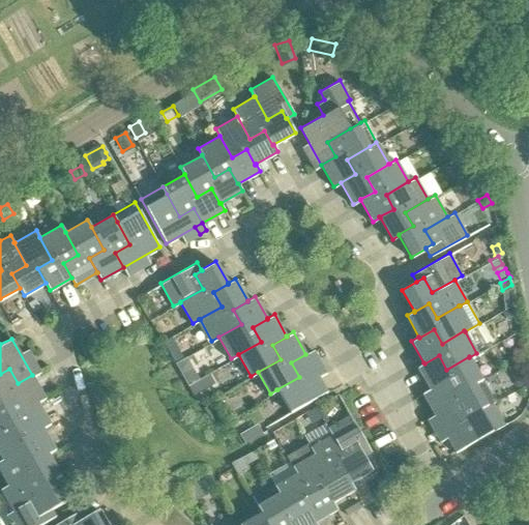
[(314,349),(305,354),(310,360),(318,356),(314,349)]
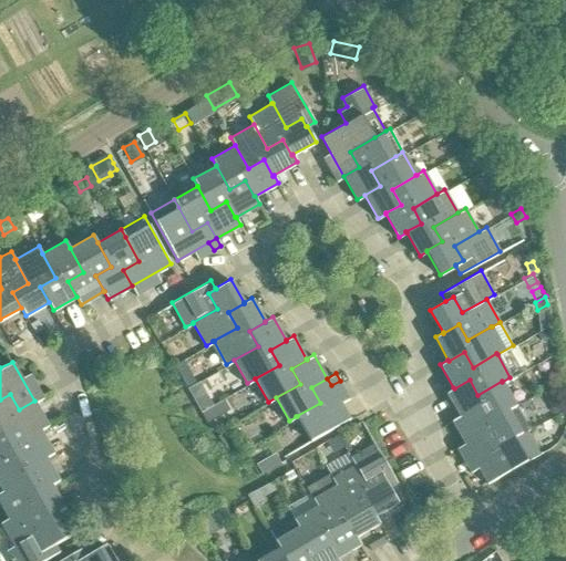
[(549,375),(541,381),(544,387),(553,382),(549,375)]
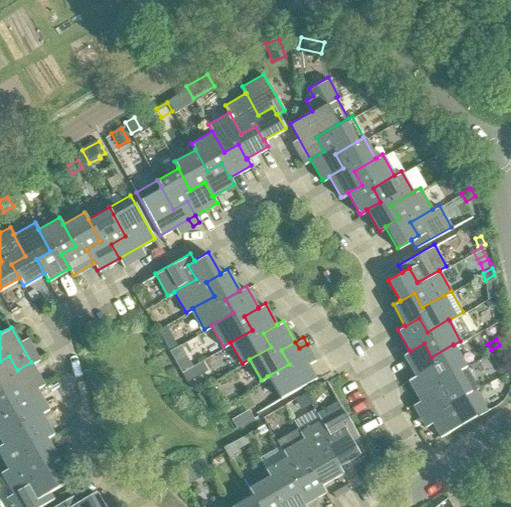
[(267,376),(268,376),(279,397),(315,377),(295,342),(281,350),(289,364),(267,376)]
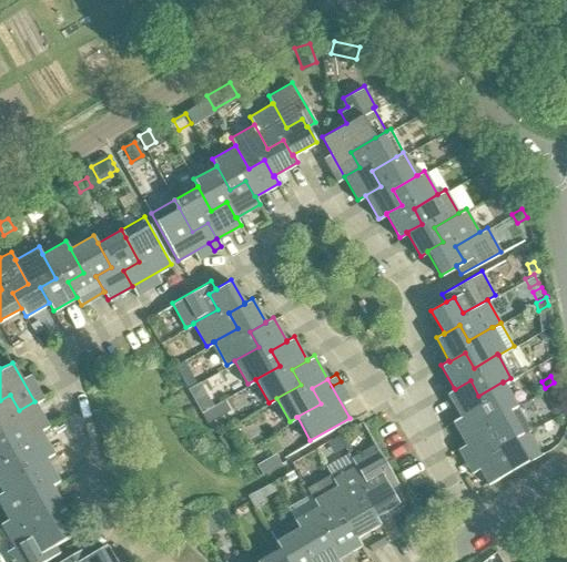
[(191,394),(203,387),(200,380),(188,388),(191,394)]
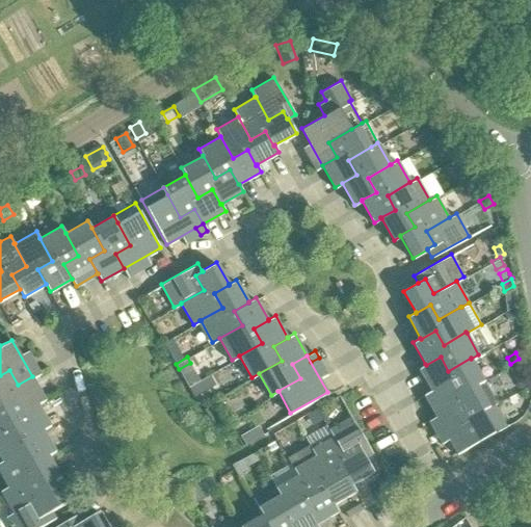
[(418,368),(430,390),(430,391),(445,383),(453,396),(476,384),(476,385),(483,380),(471,359),(471,358),(448,371),(441,357),(426,365),(425,364),(418,368)]
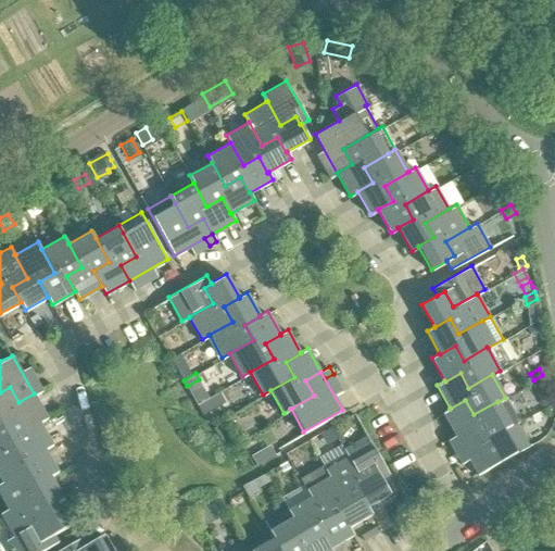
[(0,422),(15,414),(24,429),(39,421),(39,422),(47,417),(34,393),(19,402),(10,387),(0,392),(0,422)]
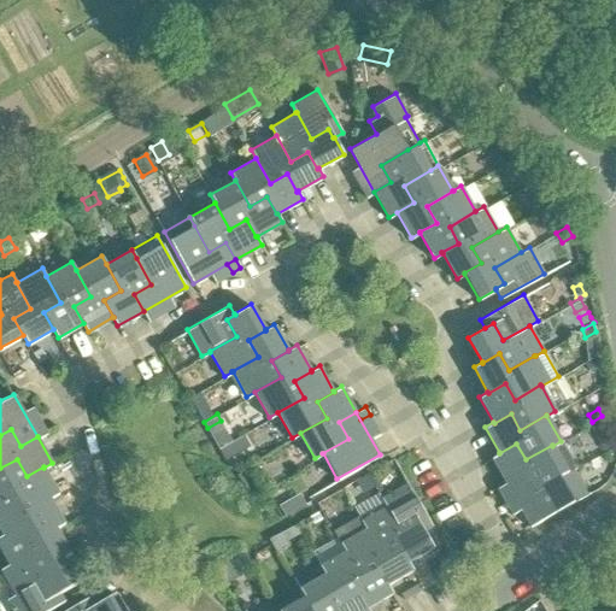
[(491,457),(505,482),(522,473),(532,489),(558,475),(558,476),(575,466),(561,441),(552,446),(552,445),(526,459),(516,444),(499,453),(499,452),(491,457)]
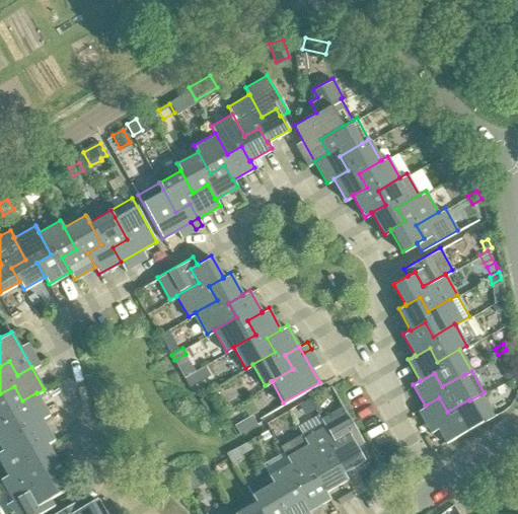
[(189,372),(183,375),(189,385),(195,382),(189,372)]
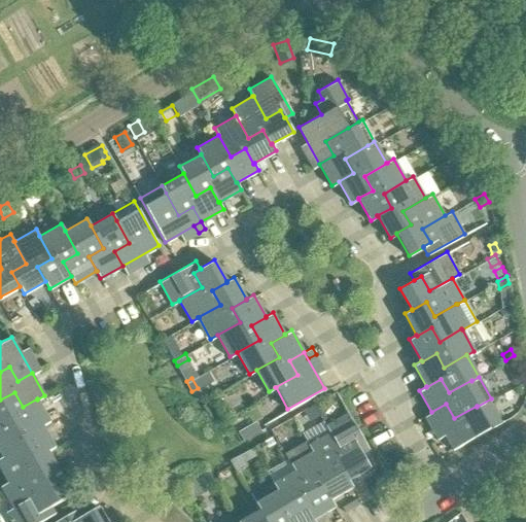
[(0,428),(20,418),(28,432),(42,424),(49,420),(37,399),(37,398),(23,407),(14,392),(0,399),(0,428)]
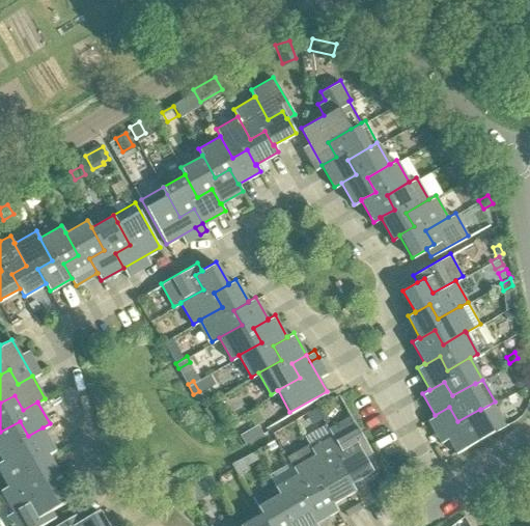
[(449,407),(435,415),(455,452),(493,431),(480,410),(480,409),(457,421),(449,407)]
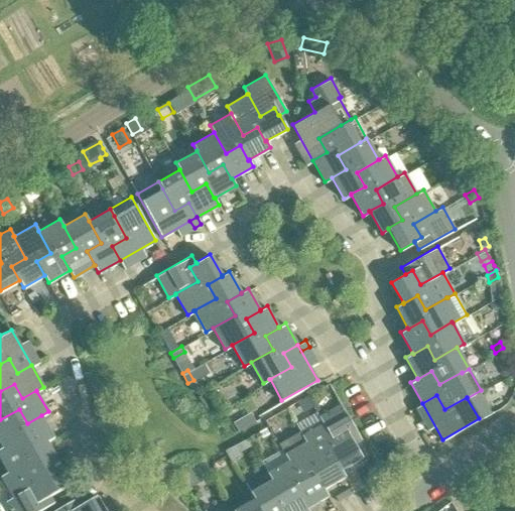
[(318,415),(323,422),(335,444),(349,436),(353,443),(354,443),(361,439),(340,403),(318,415)]
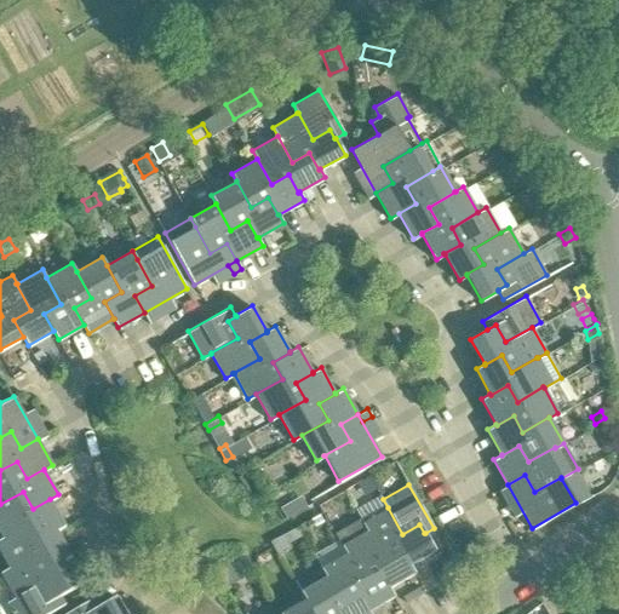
[(0,532),(3,537),(29,522),(39,539),(56,529),(64,524),(50,499),(33,509),(23,492),(0,504),(0,532)]
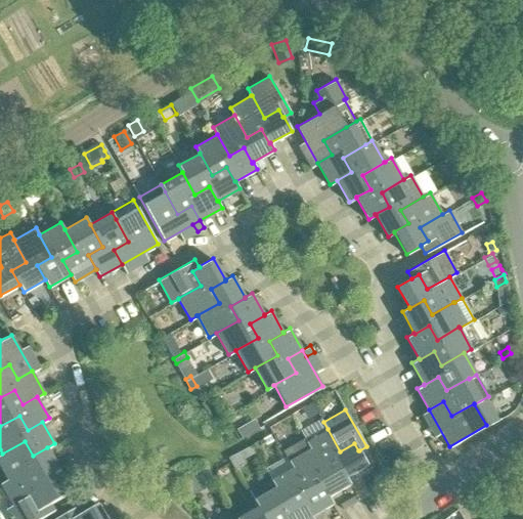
[(241,425),(236,427),(241,436),(246,433),(241,425)]
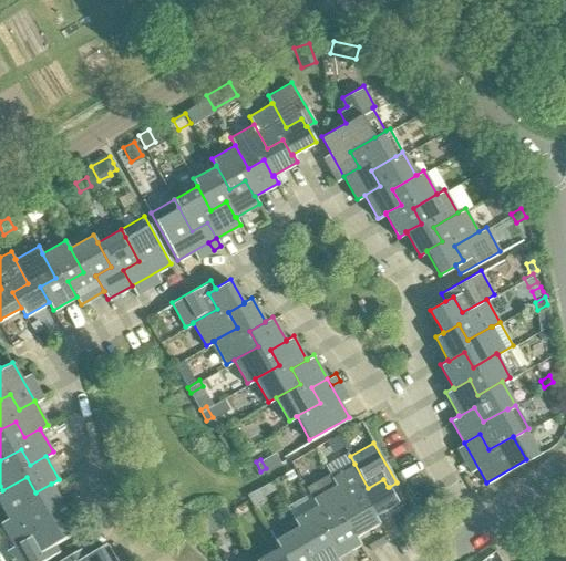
[(354,464),(331,477),(336,485),(349,508),(364,500),(373,515),(374,515),(398,501),(389,487),(388,487),(383,479),(368,488),(354,464)]
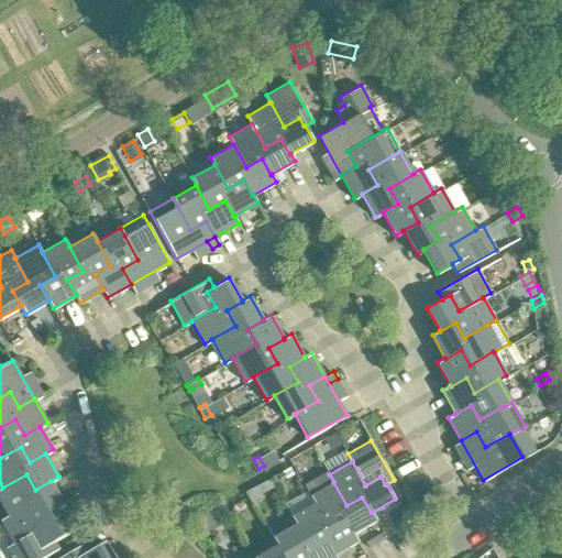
[(302,482),(315,503),(315,502),(328,526),(343,517),(352,533),(353,533),(376,520),(372,512),(371,512),(362,498),(346,505),(333,482),(329,474),(326,470),(302,482)]
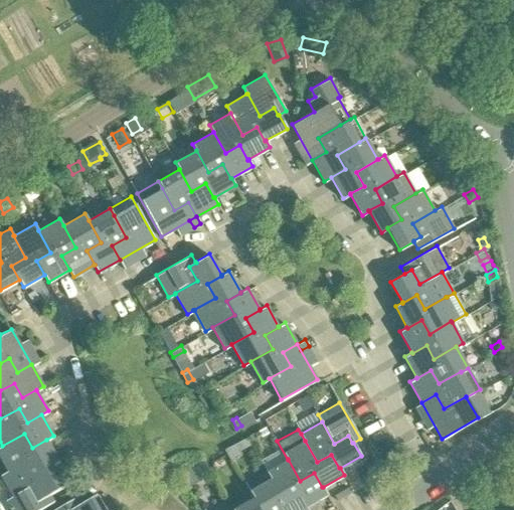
[(2,446),(0,447),(0,458),(7,470),(0,474),(12,495),(5,499),(10,509),(36,509),(53,501),(49,494),(63,486),(51,465),(58,461),(46,440),(32,448),(24,434),(2,446)]
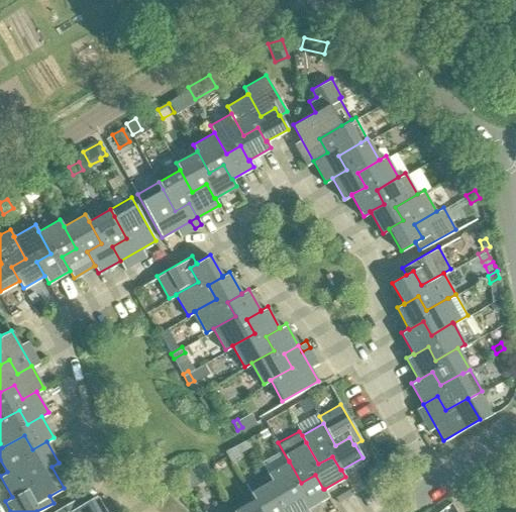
[(377,459),(366,467),(371,473),(381,467),(377,459)]
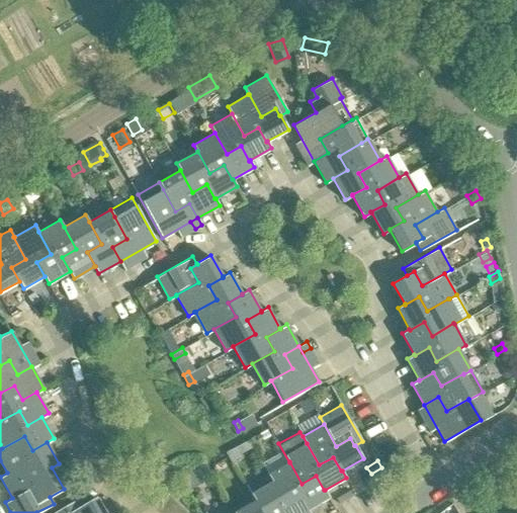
[(197,483),(212,475),(205,461),(190,469),(197,483)]
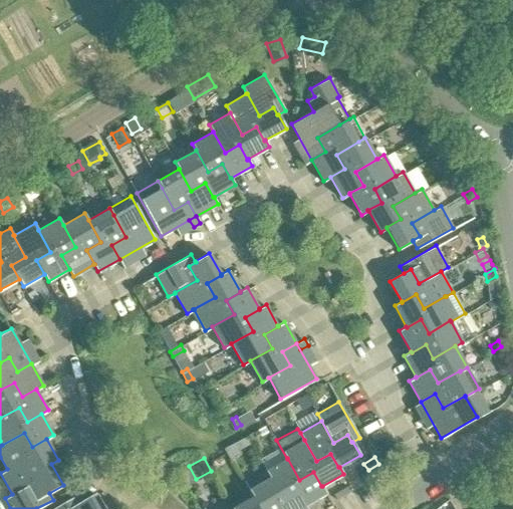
[(287,458),(287,459),(266,470),(270,477),(282,499),(296,491),(304,505),(305,505),(326,493),(322,486),(321,486),(313,472),(299,480),(287,458)]
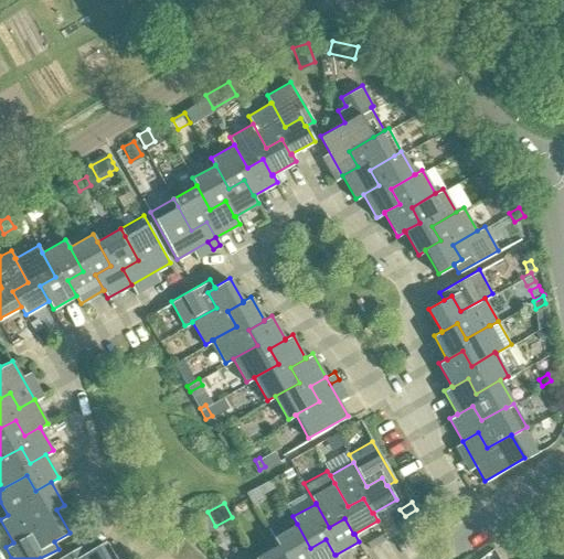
[(269,529),(278,545),(286,558),(338,558),(336,555),(334,555),(326,539),(310,548),(297,524),(293,516),(269,529)]
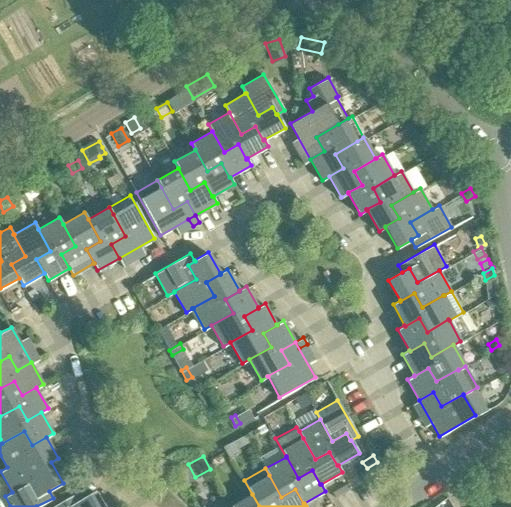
[(103,506),(95,491),(81,499),(74,503),(76,506),(103,506)]
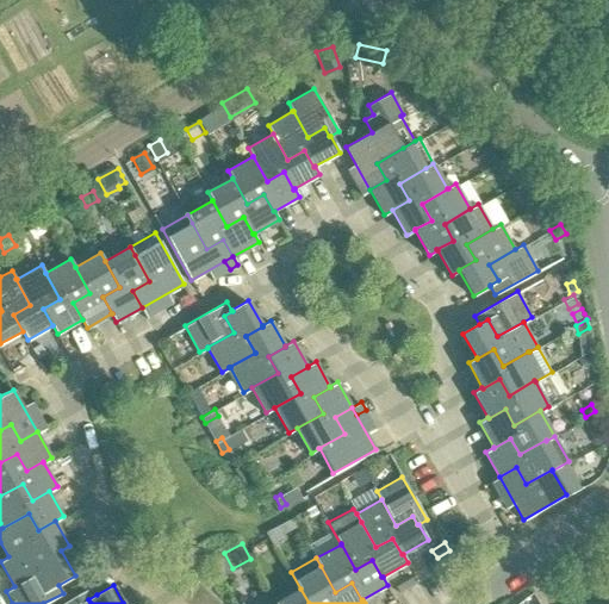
[(91,603),(88,599),(97,595),(92,586),(60,603),(91,603)]
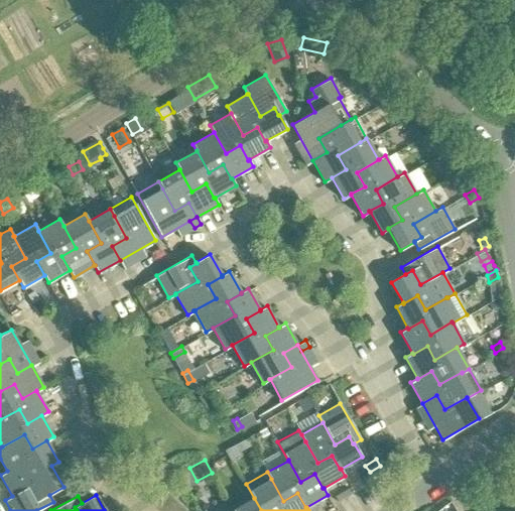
[(261,510),(254,498),(233,510),(261,510)]
